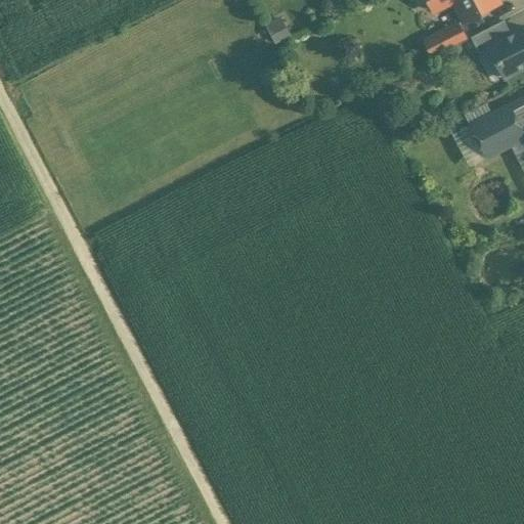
[(428,0),(434,11),(453,1),(464,22),(499,3),(497,0),(428,0)]
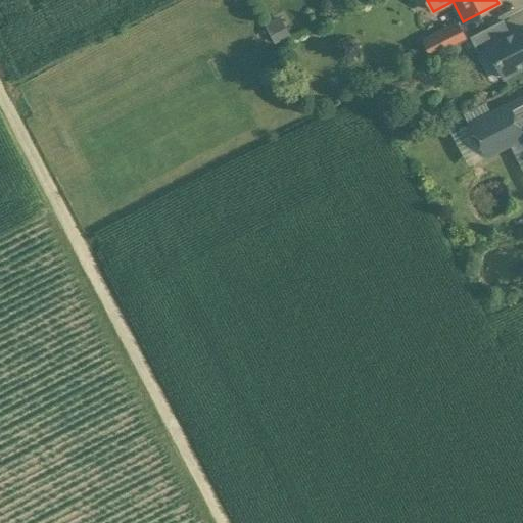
[(278,19),(264,27),(273,45),(287,38),(278,19)]
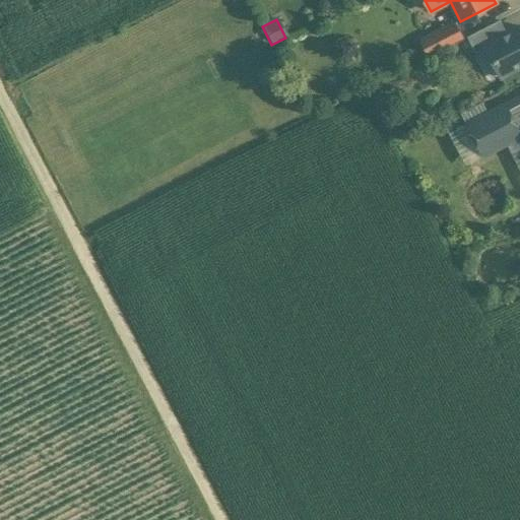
[(500,20),(468,37),(476,53),(485,48),(485,46),(508,35),(500,20)]
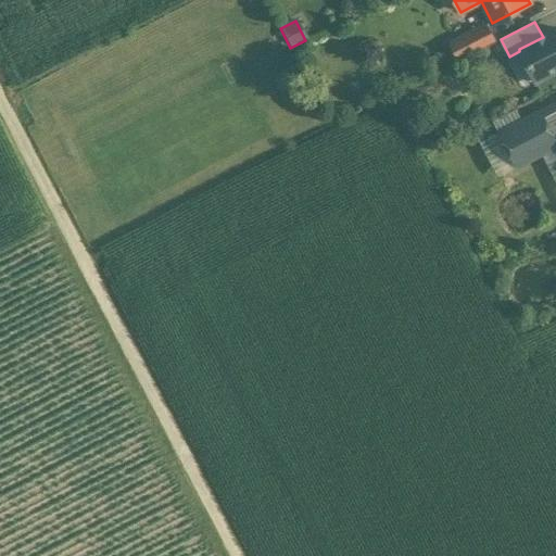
[(485,25),(452,43),(460,60),(494,42),(485,25)]
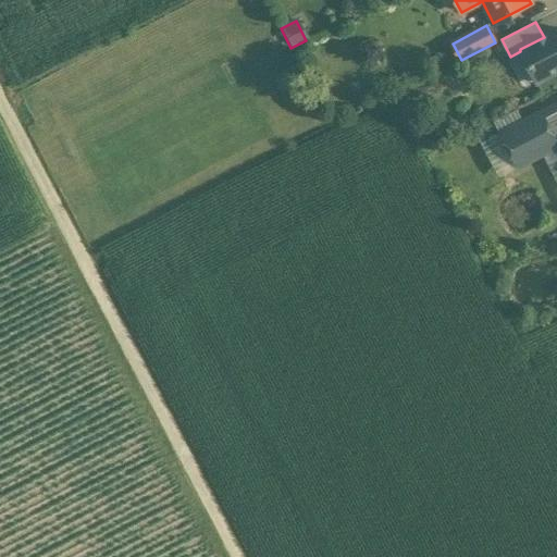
[(556,29),(544,37),(520,49),(520,51),(536,82),(556,71),(556,29)]
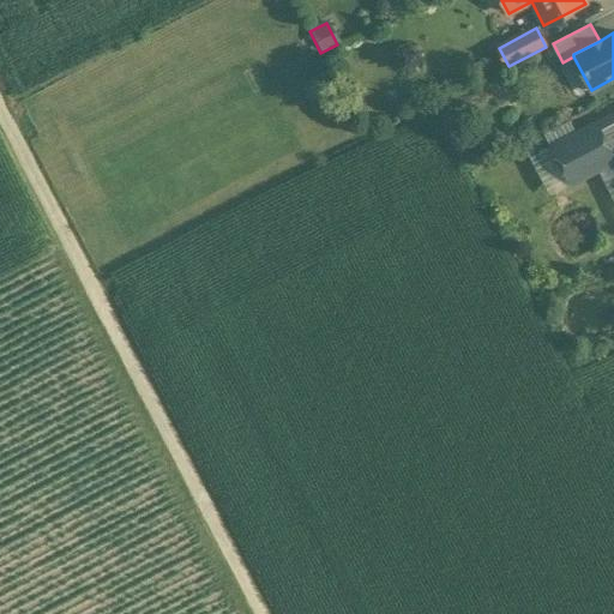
[(613,115),(597,125),(613,156),(613,115)]
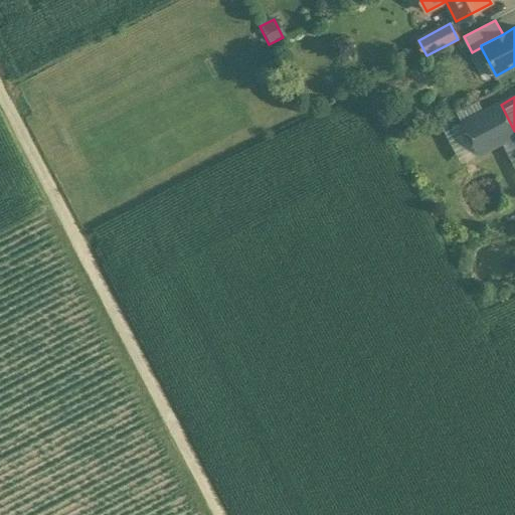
[(500,104),(484,113),(479,103),(458,113),(479,154),(514,135),(514,131),(501,105),(500,104)]
